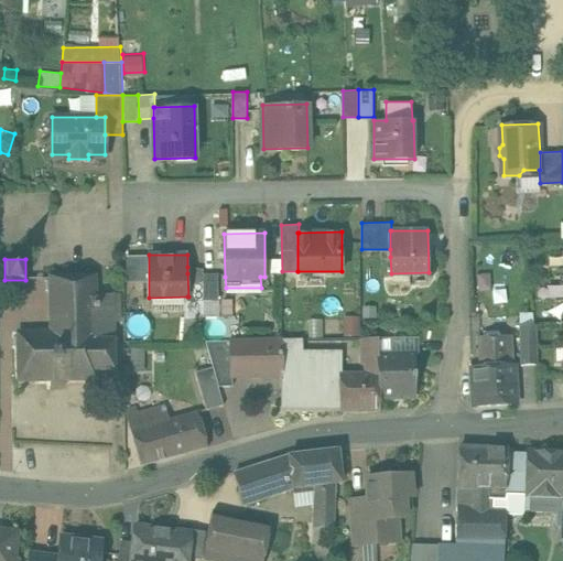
[(188,297),(187,297),(187,317),(204,316),(203,273),(187,273),(188,297)]
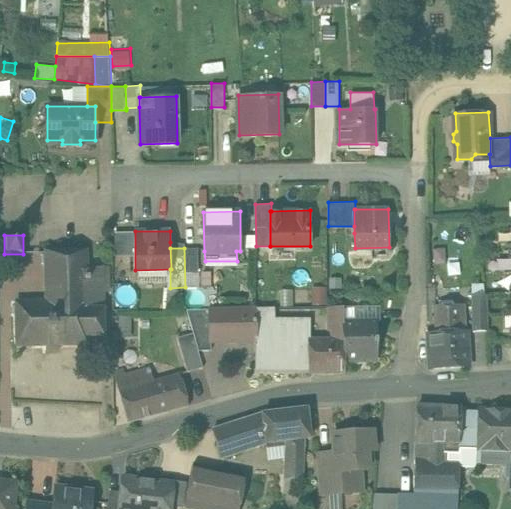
[(198,248),(184,248),(185,287),(199,287),(198,248)]
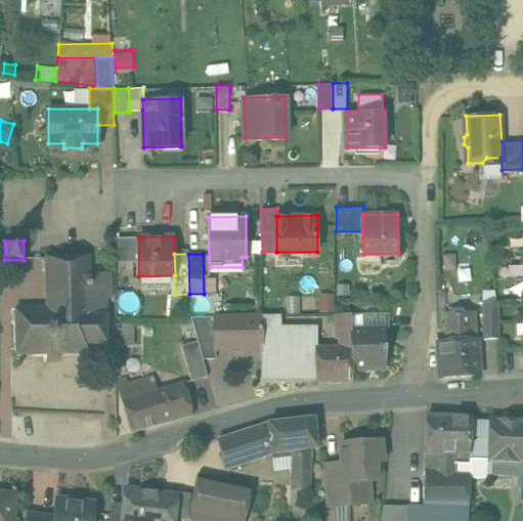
[(88,255),(48,256),(48,259),(43,259),(43,268),(48,268),(48,308),(17,308),(17,311),(12,311),(12,320),(17,320),(18,351),(47,350),(47,356),(61,356),(60,350),(89,350),(89,342),(106,341),(105,271),(88,271),(88,255)]
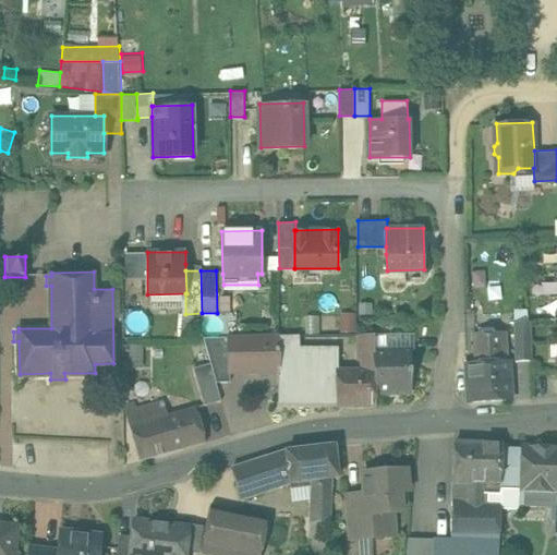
[(531,320),(515,321),(517,360),(531,359),(531,320)]
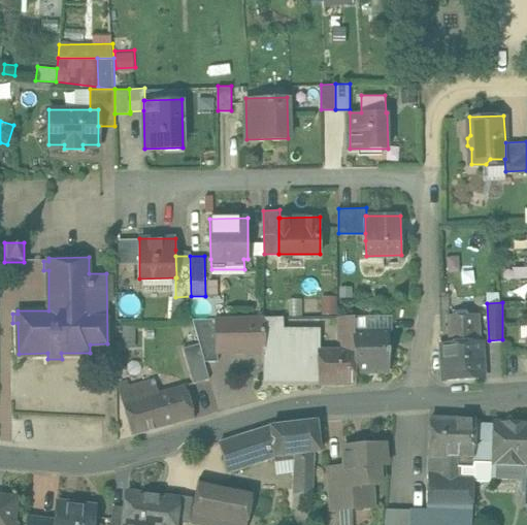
[(474,313),(449,314),(450,341),(442,342),(443,378),(484,375),(482,339),(475,340),(474,313)]
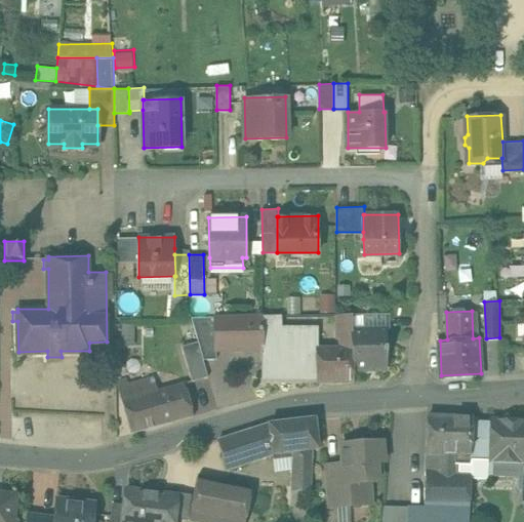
[(317,347),(316,347),(317,379),(317,382),(354,380),(354,379),(354,368),(353,329),(352,314),(335,314),(336,337),(339,337),(339,346),(317,347)]
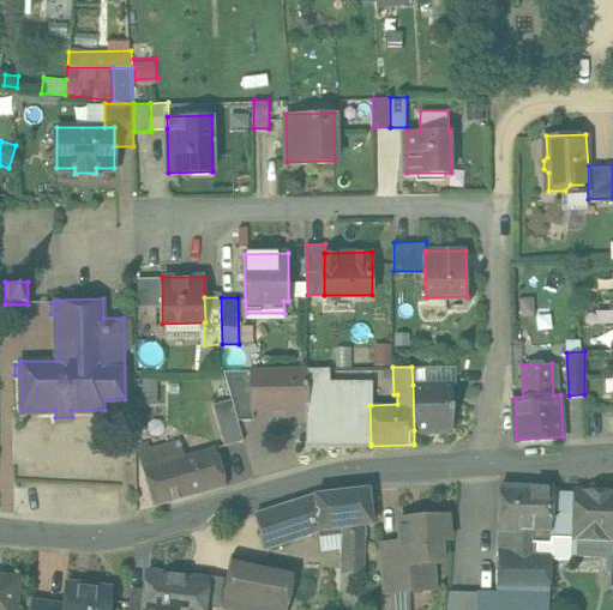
[(308,368),(269,369),(269,408),(308,406),(308,368)]
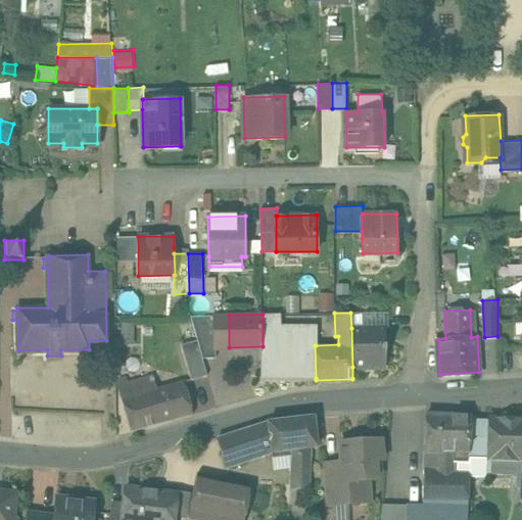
[(290,314),(263,314),(263,346),(263,377),(316,378),(315,345),(316,345),(316,326),(290,326),(290,314)]
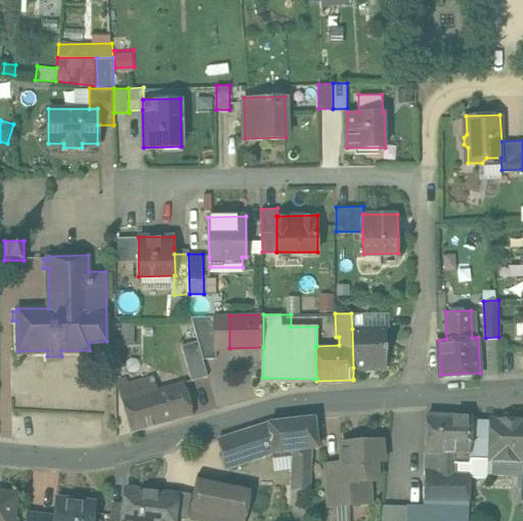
[(214,315),(191,316),(199,340),(204,357),(216,357),(215,348),(214,315)]
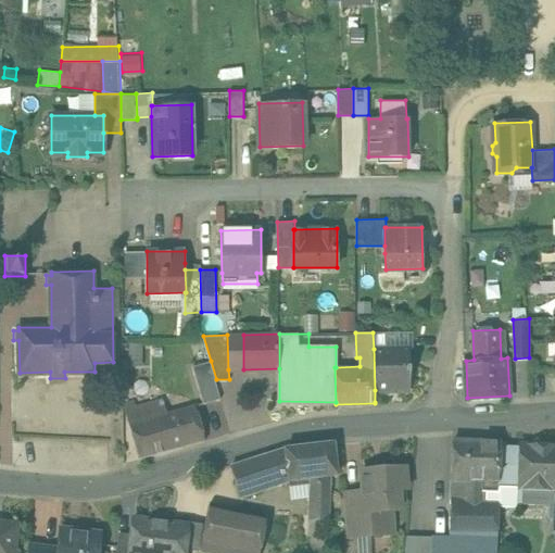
[(243,335),(227,335),(228,369),(243,369),(243,335)]
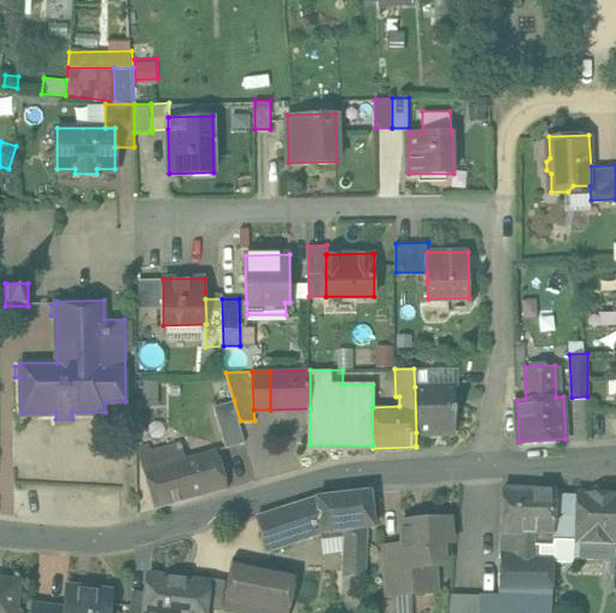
[(453,385),(415,387),(416,432),(455,431),(453,385)]
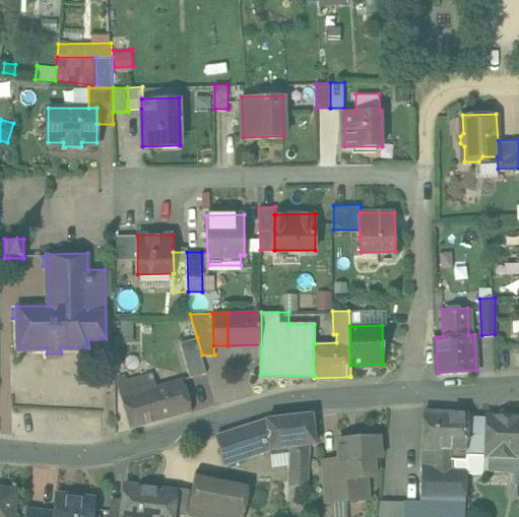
[(197,337),(181,341),(190,377),(206,372),(202,354),(197,337)]
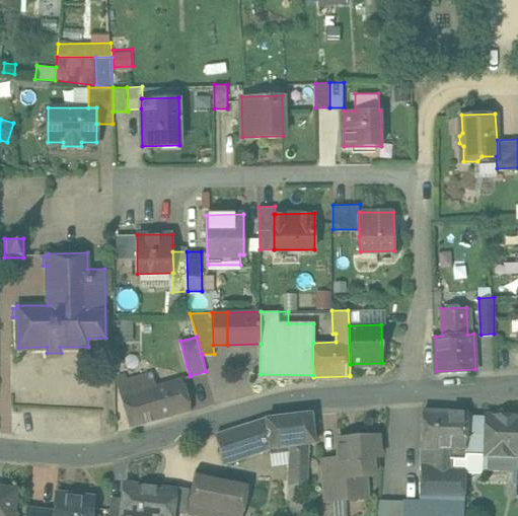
[(152,371),(128,378),(127,378),(118,380),(131,426),(191,410),(181,378),(156,385),(152,371)]
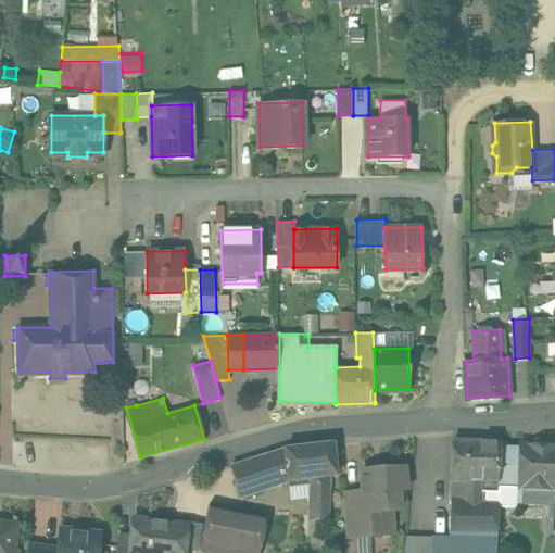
[(501,441),(453,439),(451,499),(484,500),(486,489),(499,490),(501,449),(501,441)]
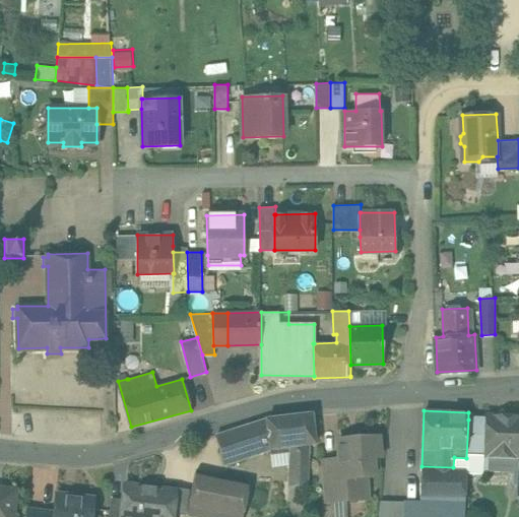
[(273,417),(266,418),(241,427),(250,456),(270,450),(288,448),(310,444),(316,443),(313,412),(273,417)]
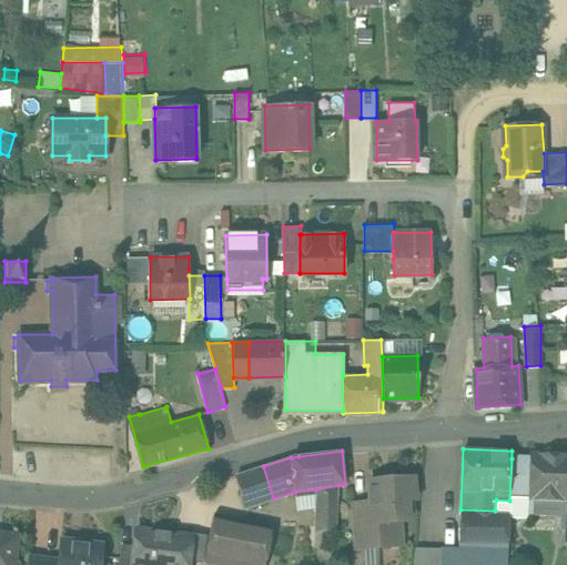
[(566,455),(532,454),(532,458),(533,458),(532,492),(530,492),(530,496),(532,496),(530,513),(560,514),(560,528),(566,528),(566,455)]
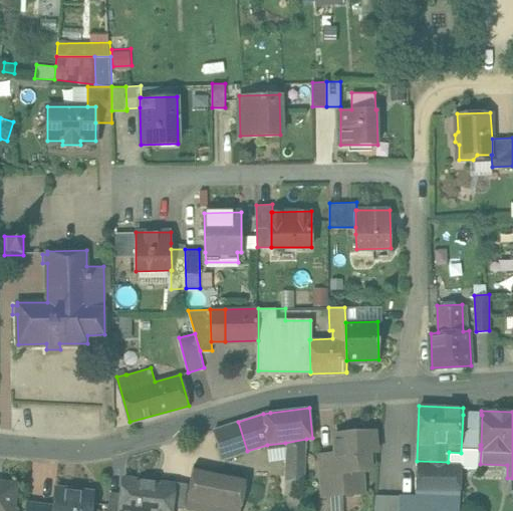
[(481,415),(463,415),(461,462),(461,467),(480,468),(480,464),(481,449),(480,449),(480,445),(481,445),(482,415),(481,415)]
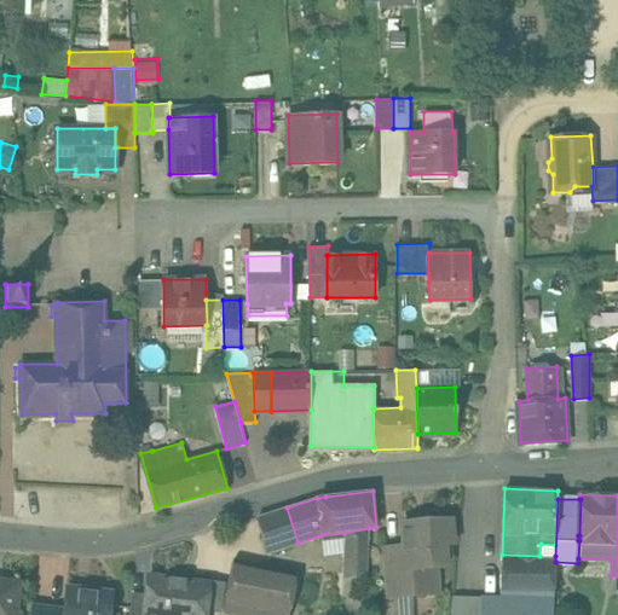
[(287,508),(258,517),(269,552),(298,543),(287,508)]
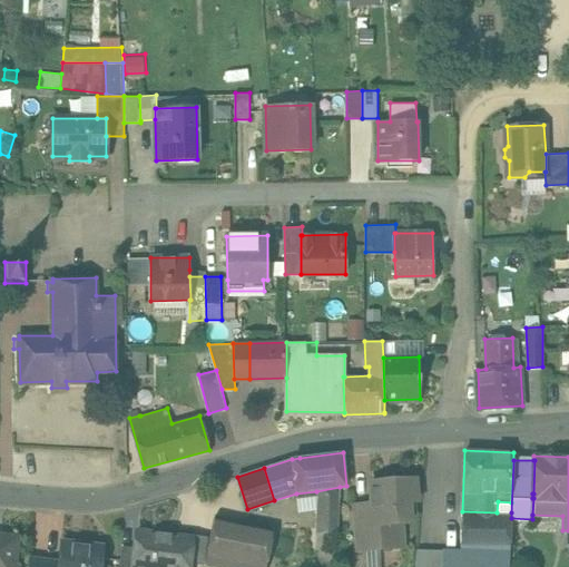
[(415,479),(372,482),(373,507),(356,508),(360,548),(403,545),(402,521),(411,521),(410,500),(417,500),(415,479)]
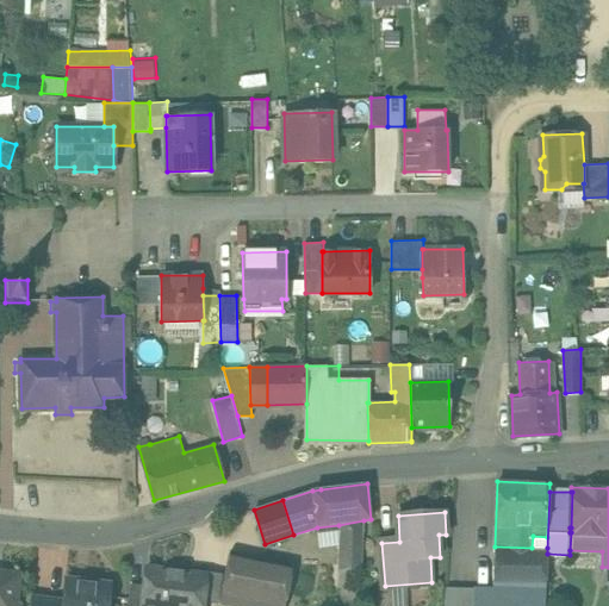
[(364,520),(341,524),(339,568),(361,569),(364,520)]
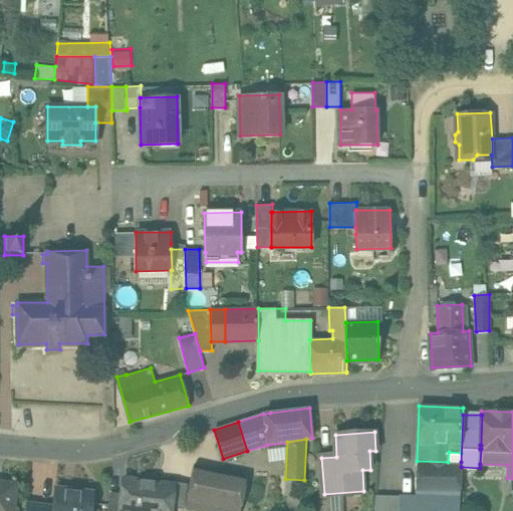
[(448,462),(417,461),(416,495),(399,495),(398,510),(459,510),(461,467),(461,462),(448,462)]
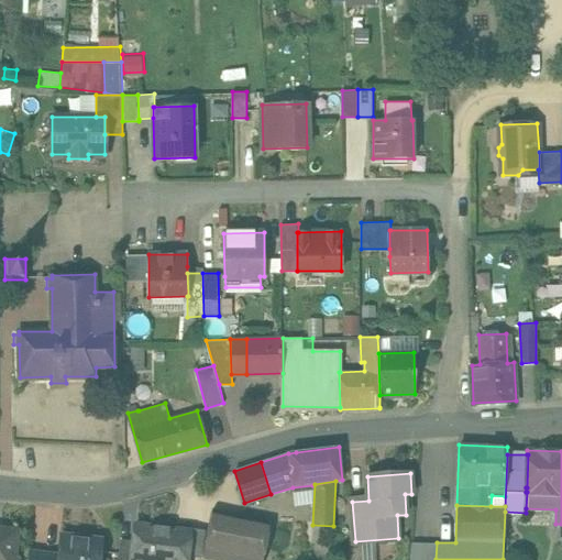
[(263,559),(271,520),(212,508),(204,555),(232,559),(263,559)]
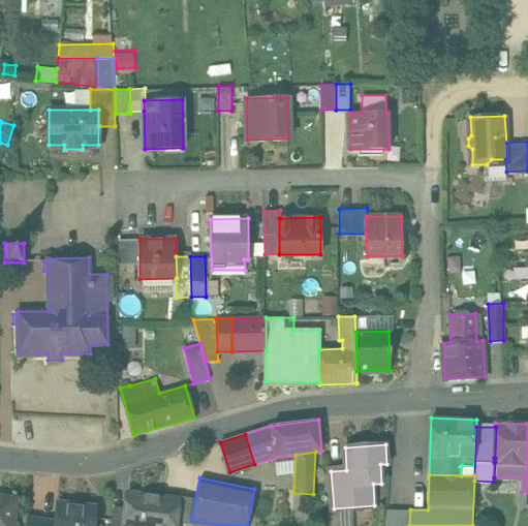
[(175,525),(179,498),(127,492),(124,519),(122,525),(175,525)]
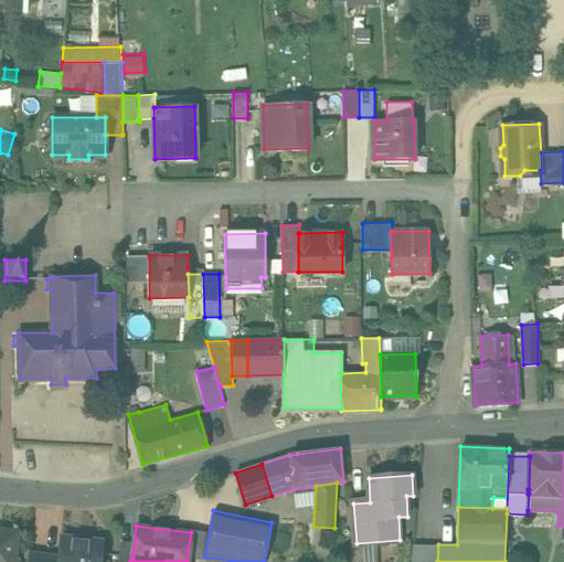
[(13,561),(18,532),(0,529),(0,561),(13,561)]
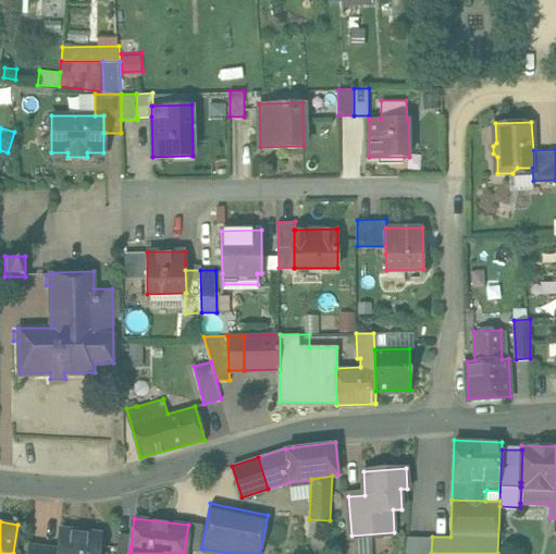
[(99,553),(102,533),(60,529),(58,550),(57,553),(99,553)]
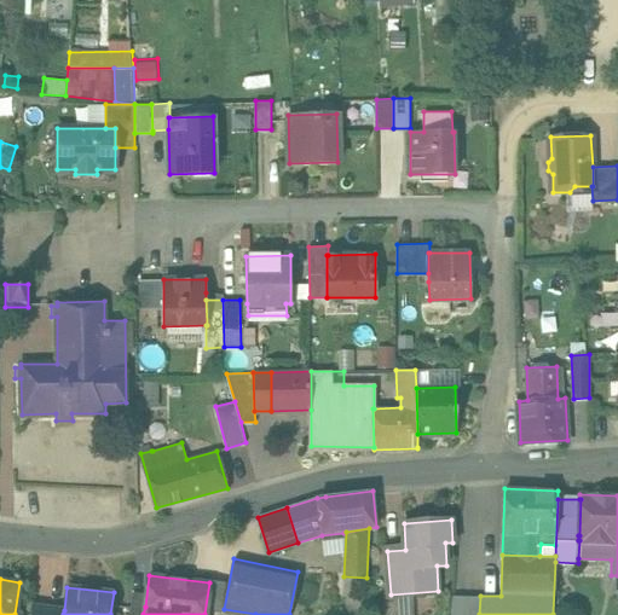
[(479,614),(480,596),(454,596),(451,614),(479,614)]
